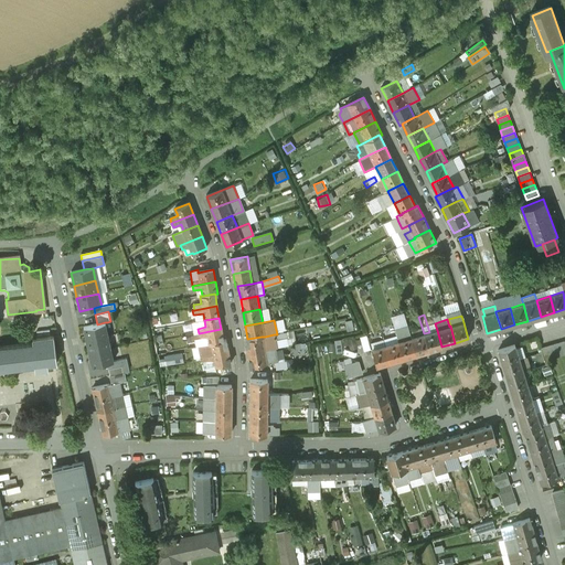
[(105,322),(83,328),(86,340),(108,336),(105,322)]
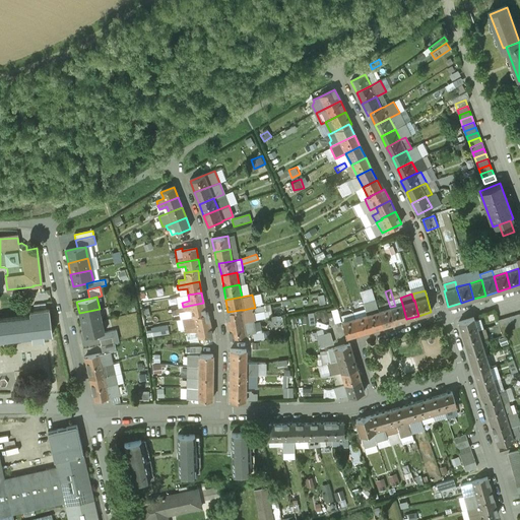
[(203,303),(183,307),(184,311),(179,312),(180,312),(181,319),(184,319),(195,316),(194,316),(205,314),(205,313),(203,303)]
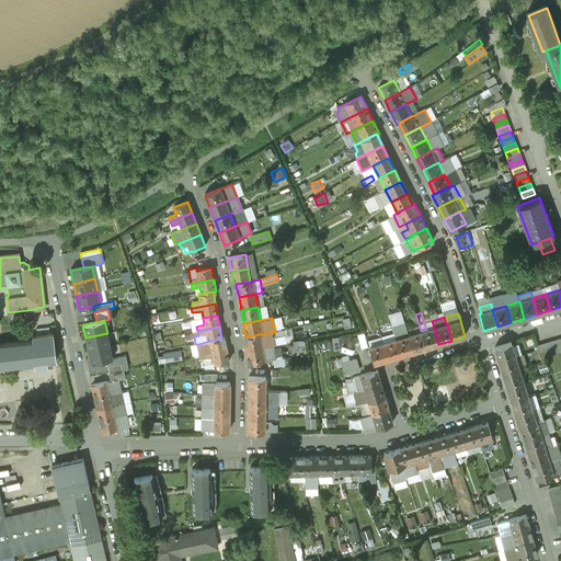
[(426,330),(421,331),(426,347),(438,344),(434,328),(426,330)]
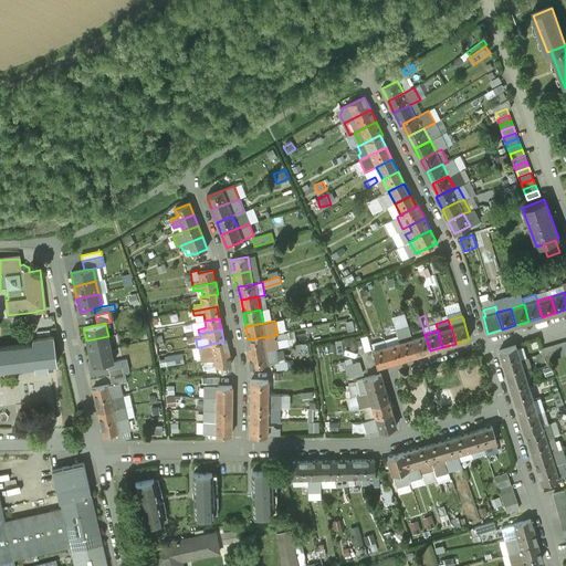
[(425,334),(412,338),(417,355),(430,350),(425,334)]
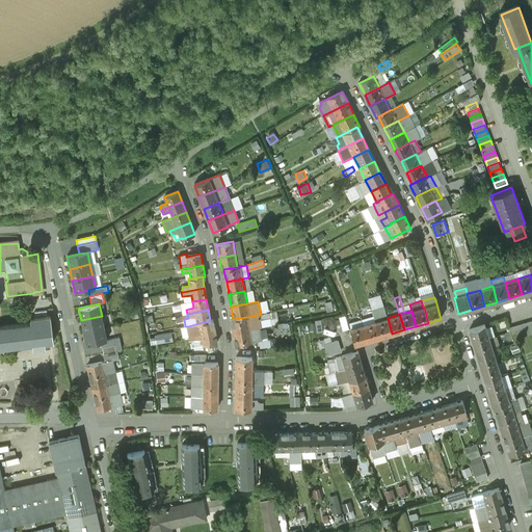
[(246,317),(233,319),(231,319),(233,333),(249,329),(258,327),(260,327),(259,320),(258,315),(249,317),(246,317)]
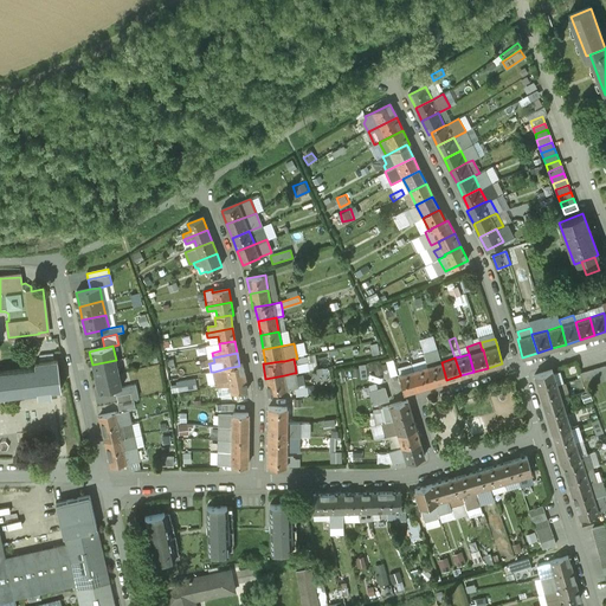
[(116,360),(92,365),(96,379),(118,373),(116,360)]
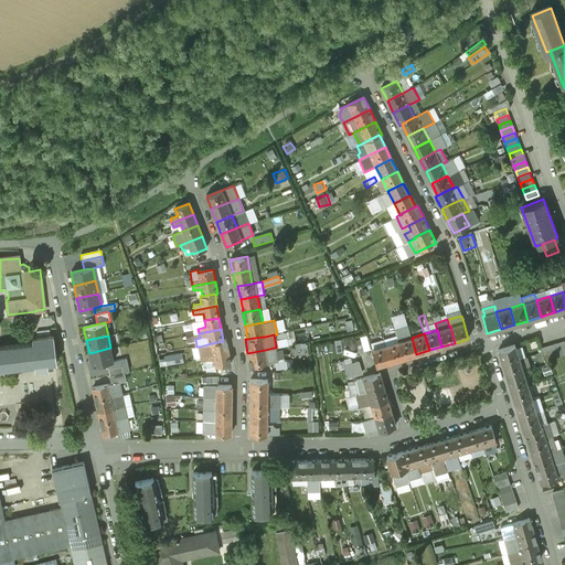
[(38,343),(0,347),(0,369),(35,365),(36,371),(49,369),(48,363),(56,362),(54,337),(38,339),(38,343)]
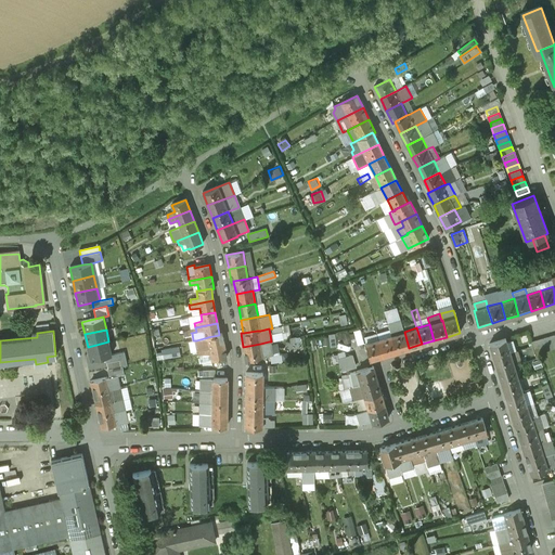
[(391,335),(396,352),(409,348),(404,332),(397,334),(391,335)]
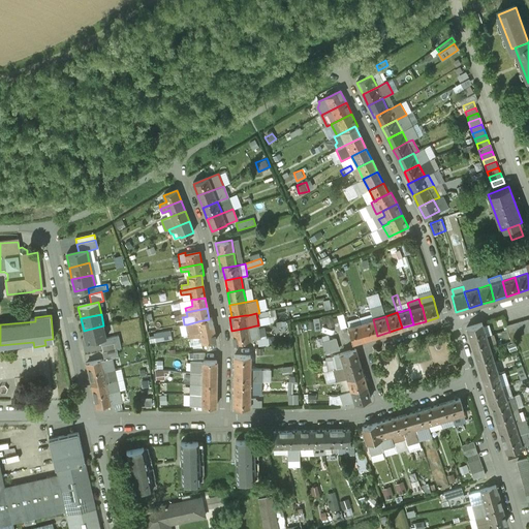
[(209,319),(197,321),(198,321),(187,324),(189,334),(192,334),(214,330),(212,318),(209,318),(209,319)]
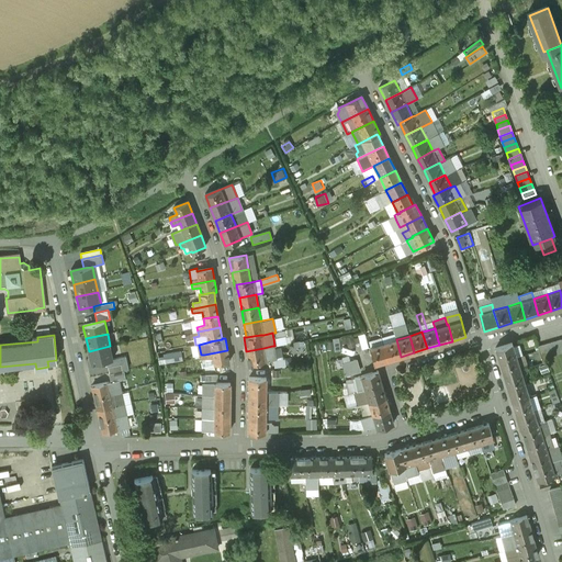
[(561,338),(538,347),(541,359),(561,351),(561,338)]
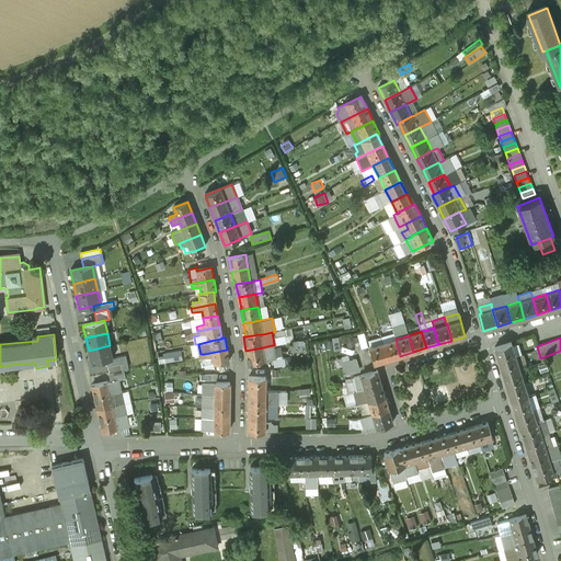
[(393,340),(382,343),(388,359),(400,356),(396,339),(393,340)]
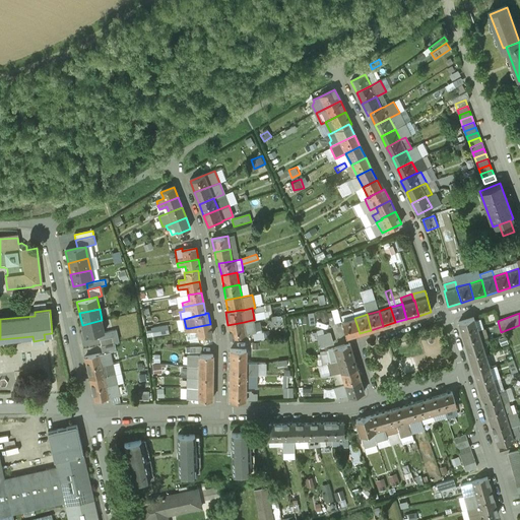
[(354,318),(342,322),(346,337),(360,333),(354,318)]
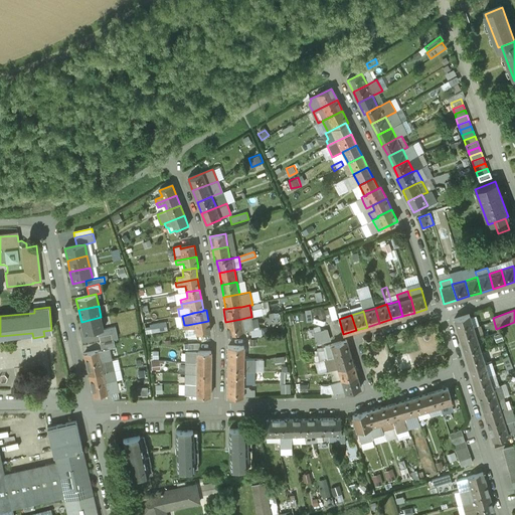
[(470,315),(454,320),(458,332),(473,327),(470,315)]
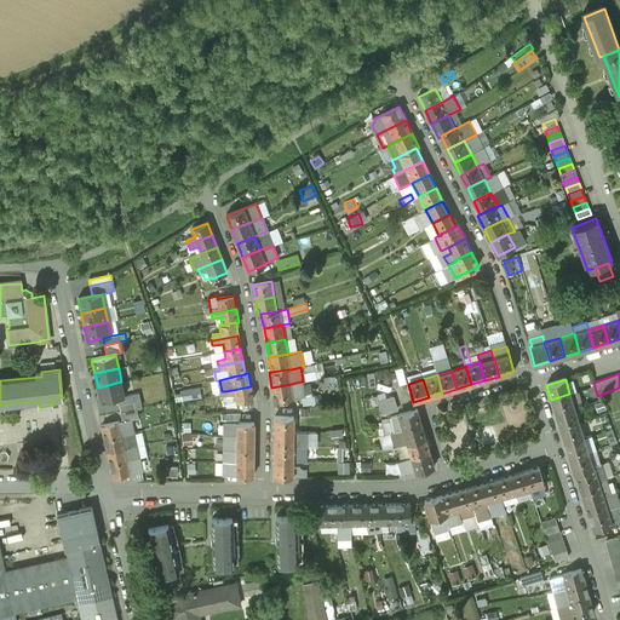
[(121,382),(98,388),(101,401),(118,397),(125,396),(121,382)]
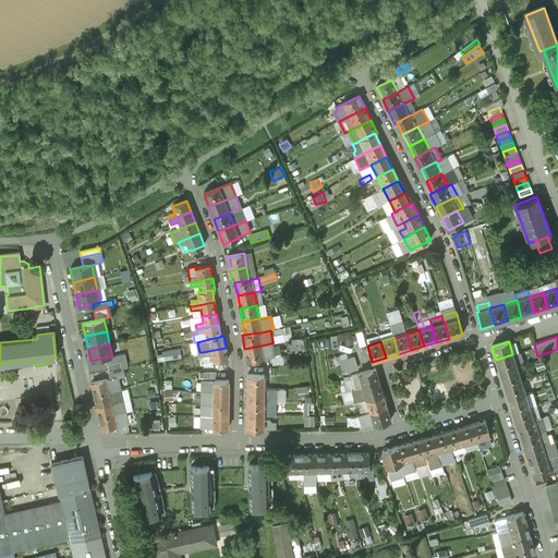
[(262,346),(244,349),(247,362),(264,359),(273,356),(270,343),(262,346)]
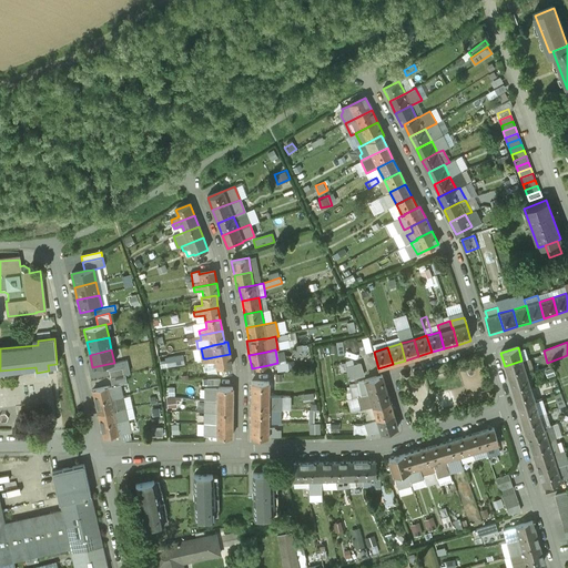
[(230,354),(206,358),(208,363),(215,362),(217,369),(232,366),(230,354)]
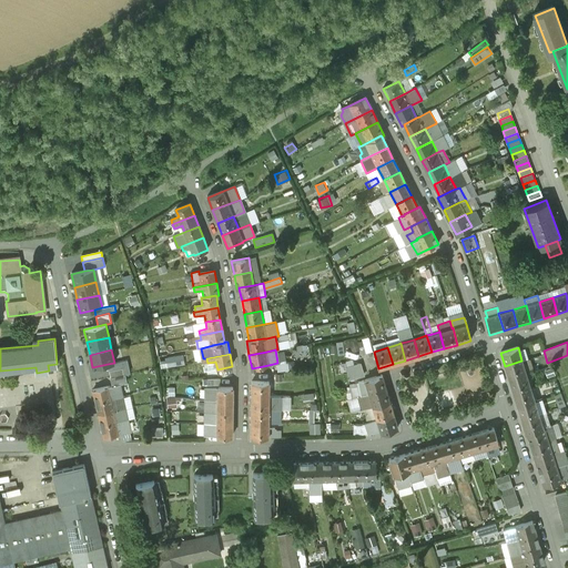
[(180,356),(168,358),(169,366),(182,364),(180,356)]
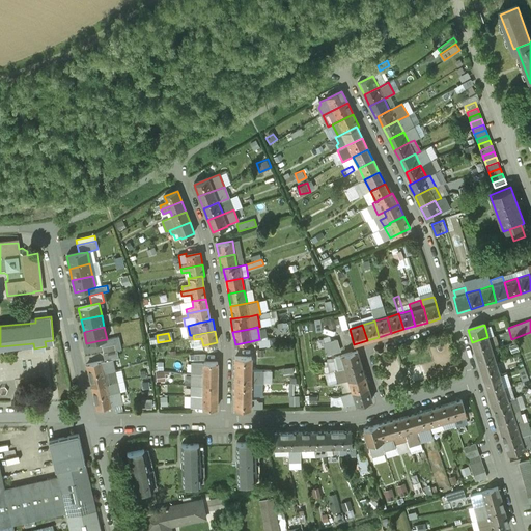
[(487,337),(472,342),(476,355),(492,350),(499,346),(495,335),(488,337),(487,337)]
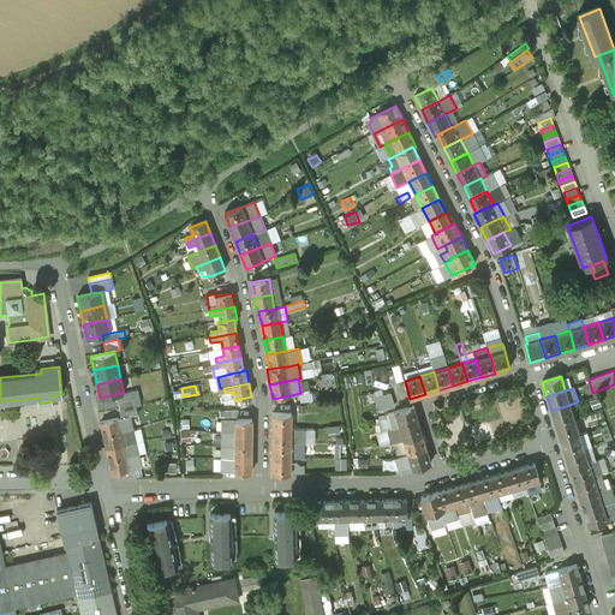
[(124,393),(117,394),(118,401),(132,399),(133,405),(136,405),(141,404),(138,390),(124,393)]
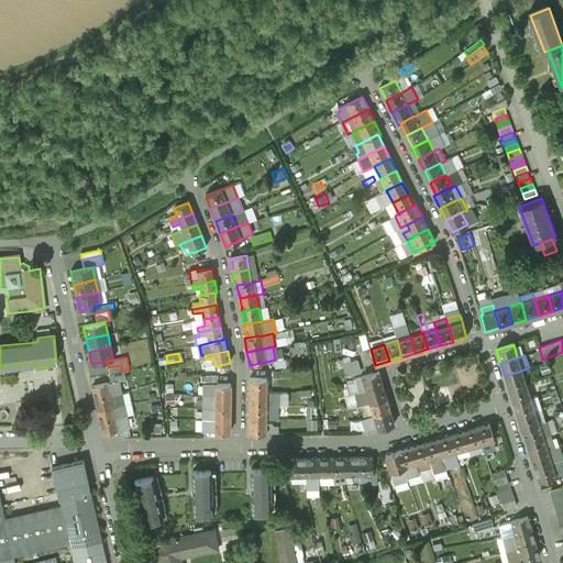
[(356,360),(343,364),(345,377),(360,373),(356,360)]
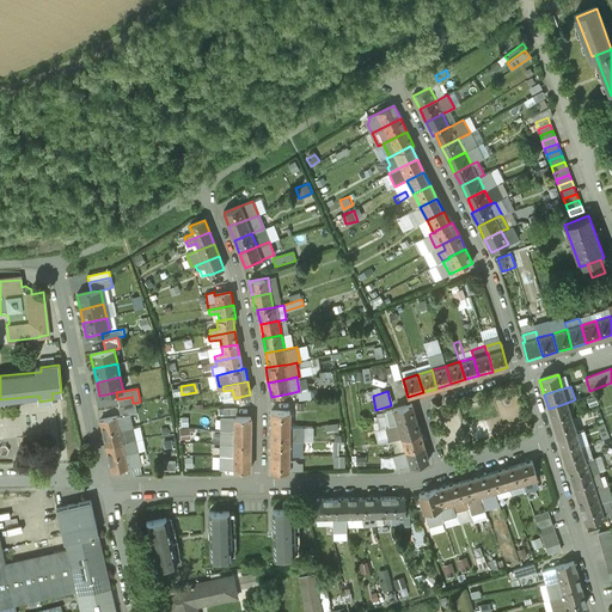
[(132,397),(117,399),(120,407),(133,403),(132,397)]
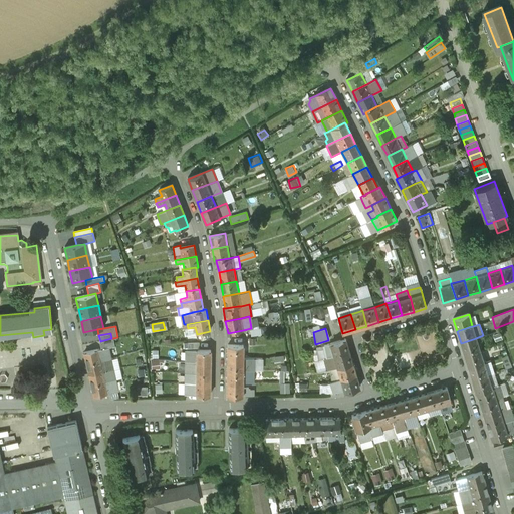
[(493,335),(495,341),(502,339),(500,333),(493,335)]
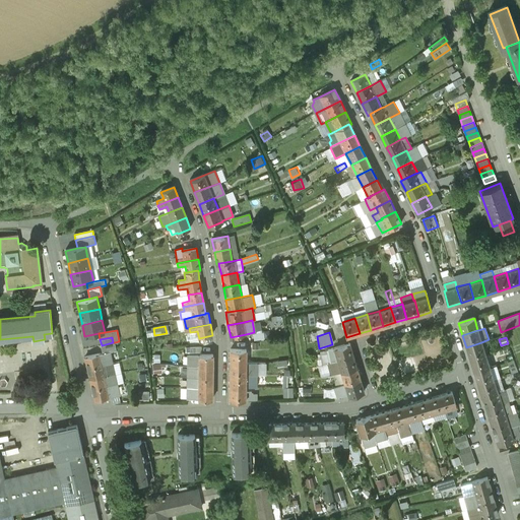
[(102,345),(101,345),(103,353),(110,351),(116,350),(115,342),(102,345)]
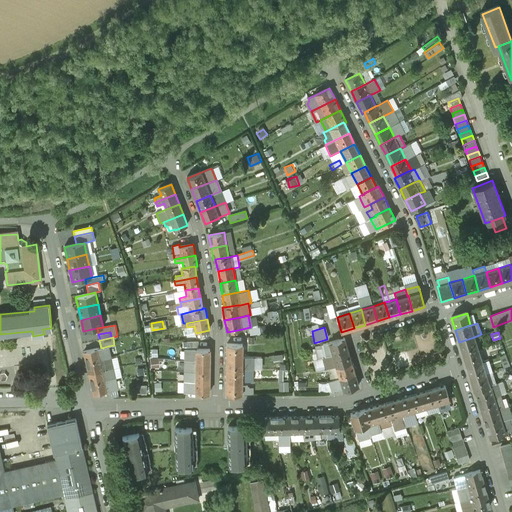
[(474,337),(459,342),(463,354),(478,349),(474,337)]
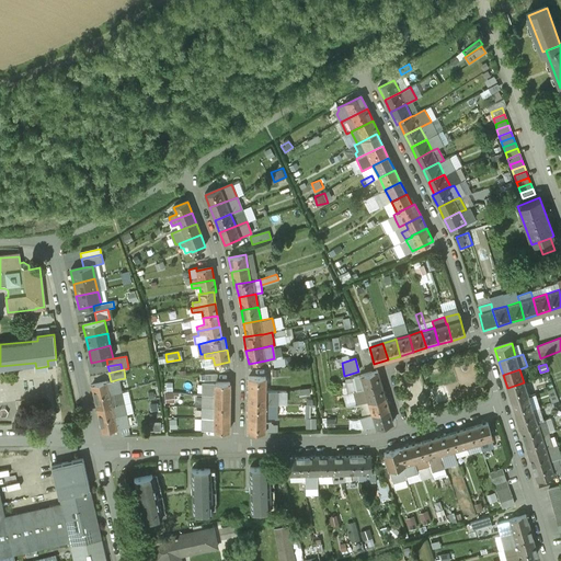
[(377,370),(361,375),(361,376),(354,377),(356,391),(381,384),(377,370)]
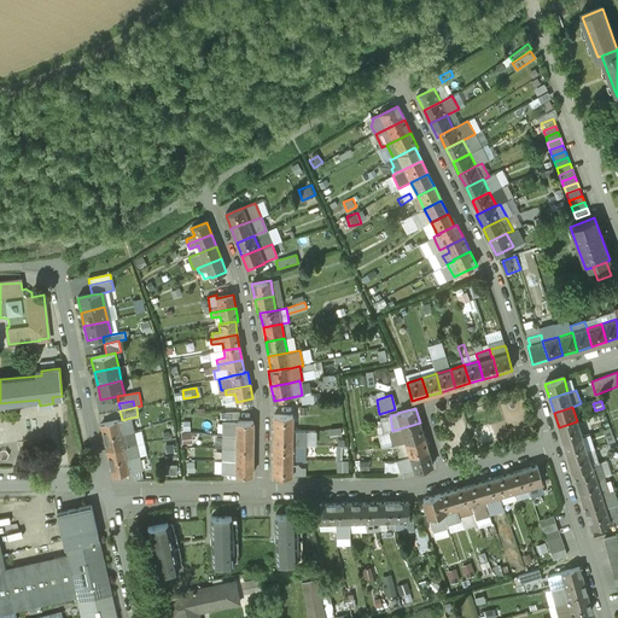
[(292,415),(274,415),(273,431),(292,431),(292,415)]
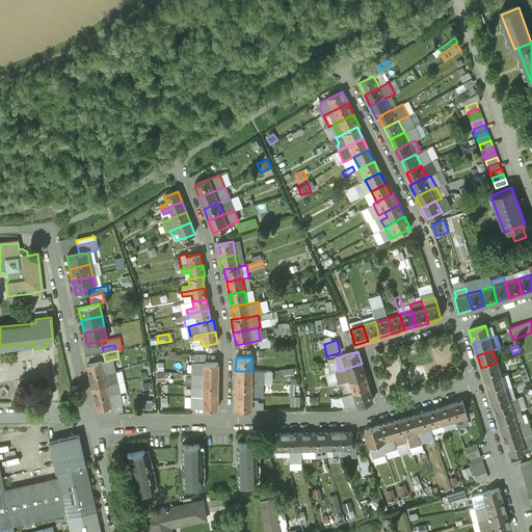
[(101,362),(87,365),(89,376),(110,372),(111,372),(114,371),(112,360),(105,362),(101,363),(101,362)]
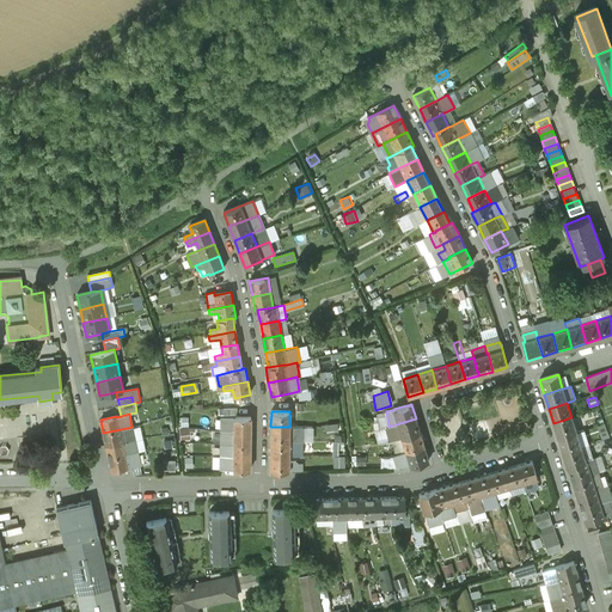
[(234,417),(221,417),(221,430),(225,430),(250,432),(251,417),(234,417)]
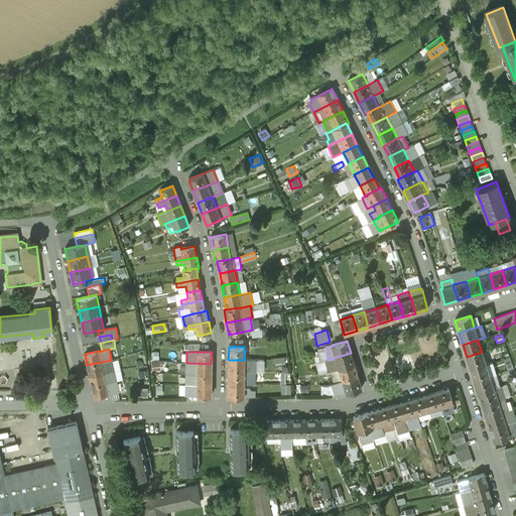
[(482,352),(467,357),(470,369),(486,364),(482,352)]
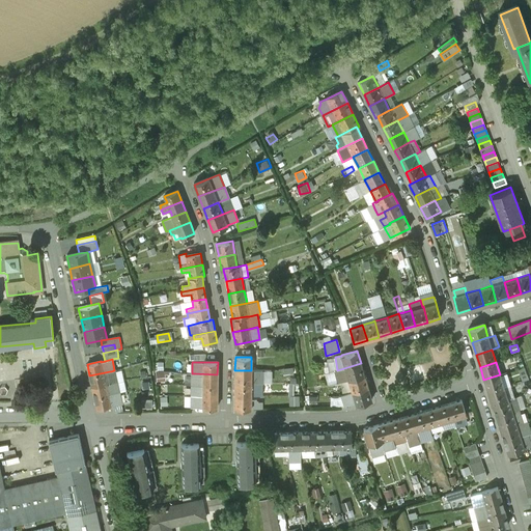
[(337,370),(334,371),(338,383),(348,380),(364,375),(361,363),(337,370)]
